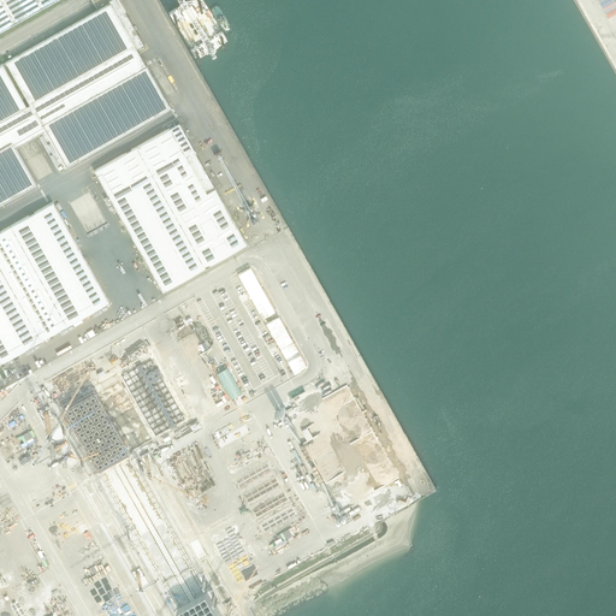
[(125,11),(118,0),(110,0),(108,1),(110,3),(6,63),(3,64),(0,65),(0,202),(35,183),(15,147),(37,134),(55,165),(57,165),(61,161),(65,167),(170,108),(146,66),(136,49),(143,46),(124,12),(125,11)]
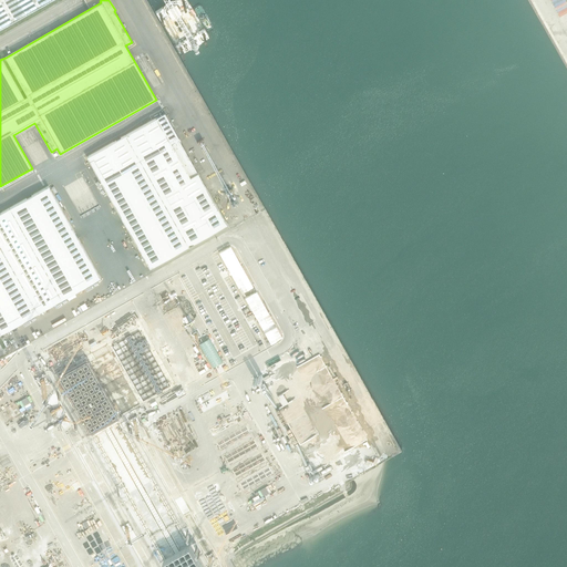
[(0,0),(0,28),(50,0),(0,0)]
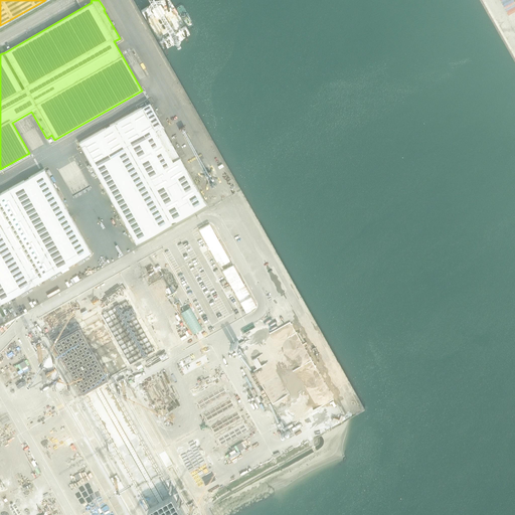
[(205,203),(186,169),(181,159),(179,157),(149,104),(142,107),(78,143),(136,243),(205,203)]
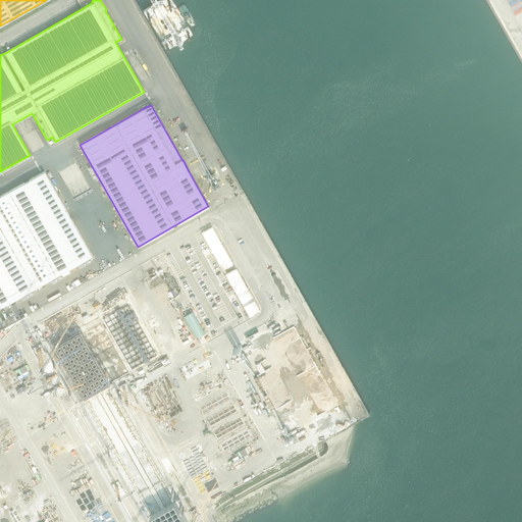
[(76,160),(57,169),(70,197),(73,196),(74,198),(91,190),(76,160)]
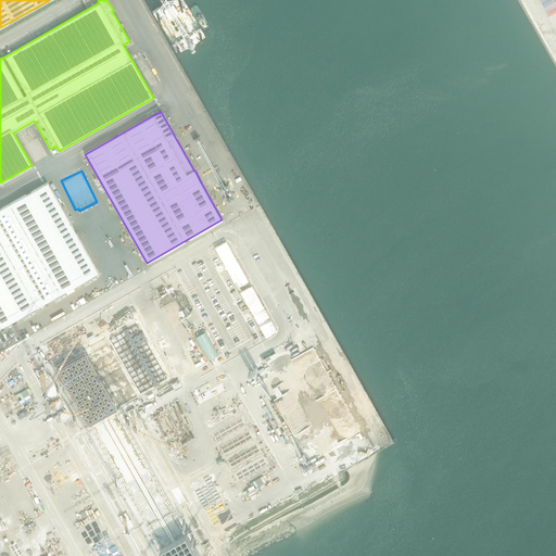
[(48,181),(0,209),(0,327),(98,272),(48,181)]
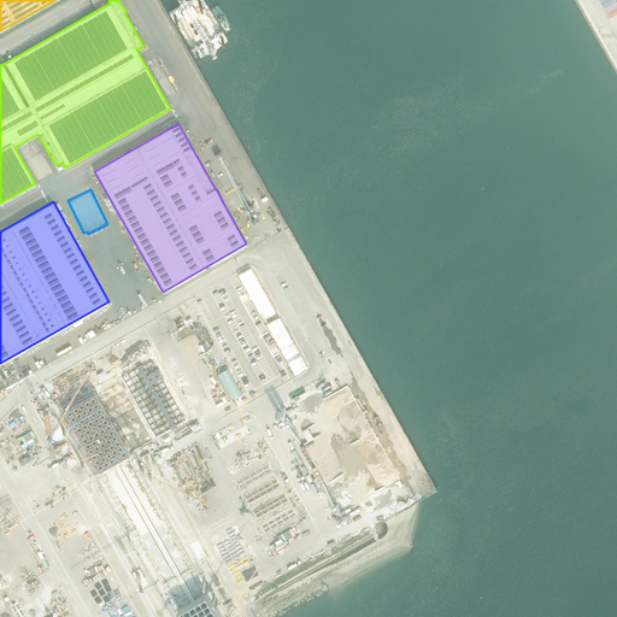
[(270,277),(222,301),(224,307),(274,285),(270,277)]
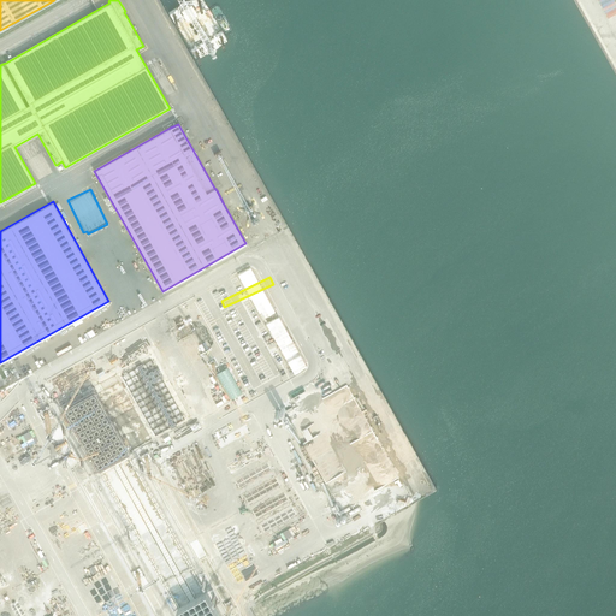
[(119,321),(113,325),(117,329),(117,327),(119,331),(124,329),(119,321)]
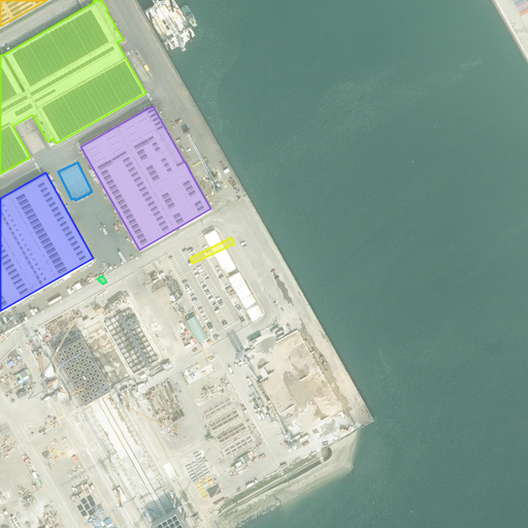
[(83,290),(88,287),(87,285),(75,291),(78,296),(84,293),(83,290)]
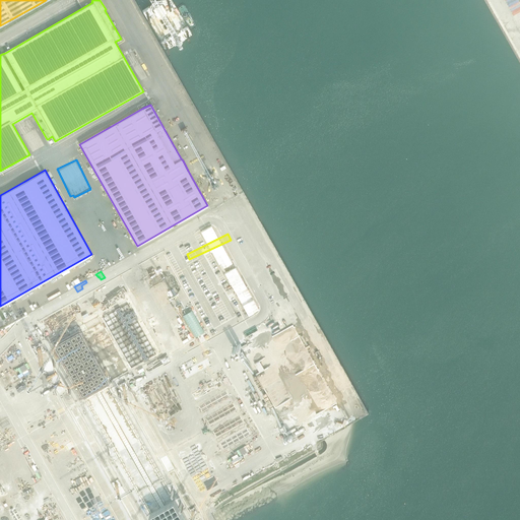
[(119,295),(121,300),(130,296),(128,289),(119,295)]
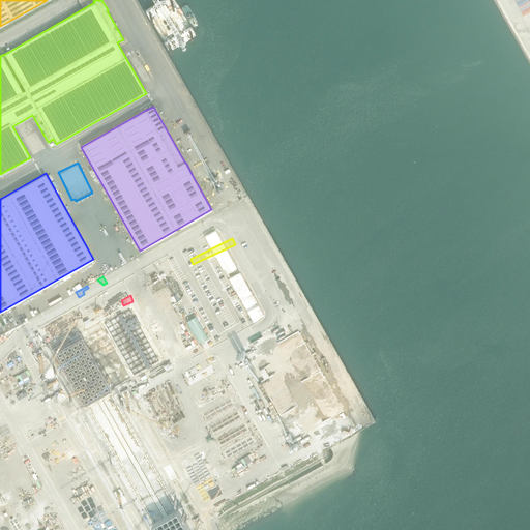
[(91,318),(58,333),(60,339),(93,323),(91,318)]
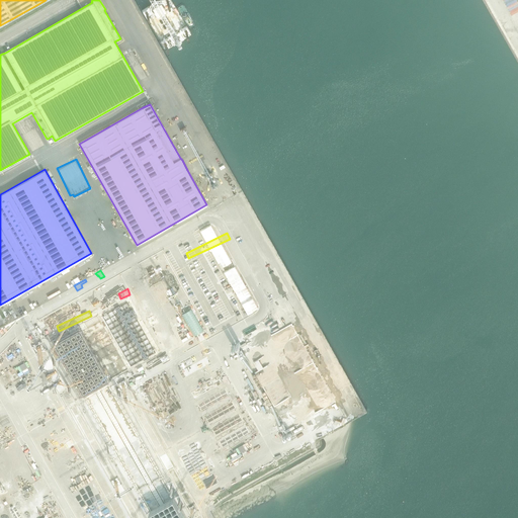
[(46,333),(33,340),(36,345),(49,338),(46,333)]
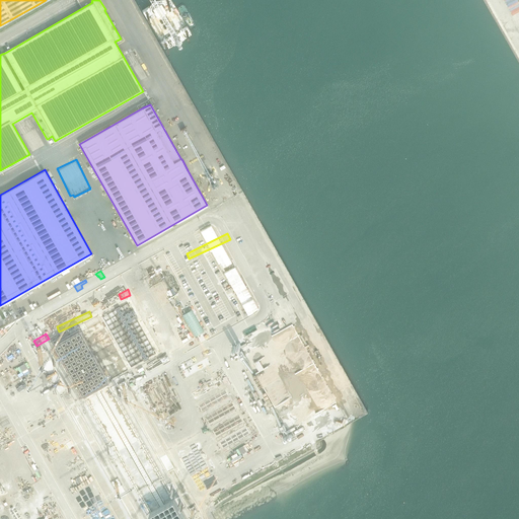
[(41,394),(33,400),(40,409),(47,401),(41,394)]
